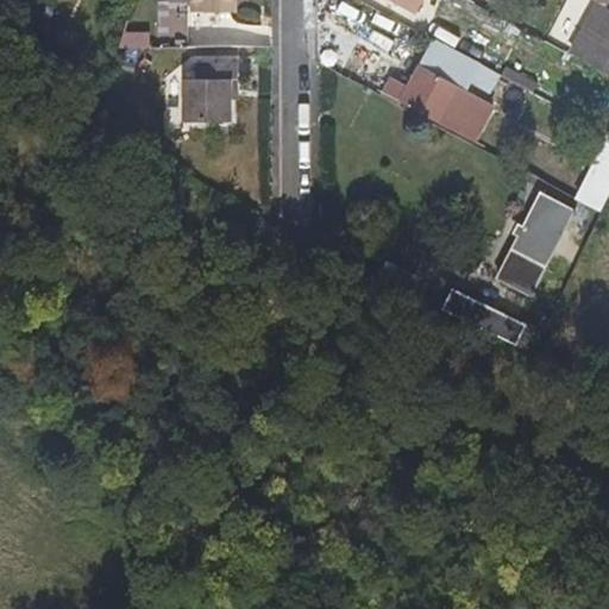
[(234,17),(233,0),(190,0),(190,17),(234,17)]
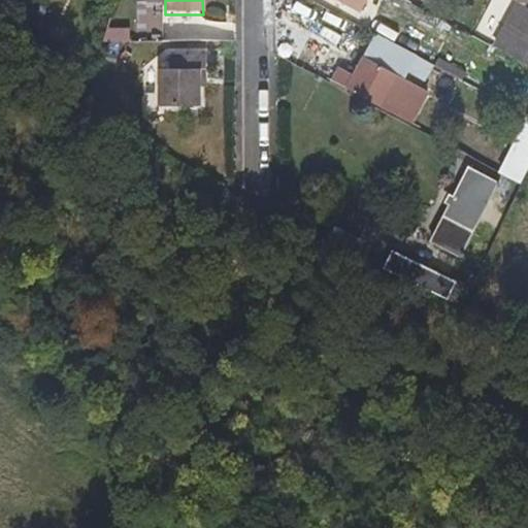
[(527,8),(521,5),(524,0),(514,0),(516,1),(505,21),(527,32),(527,8)]
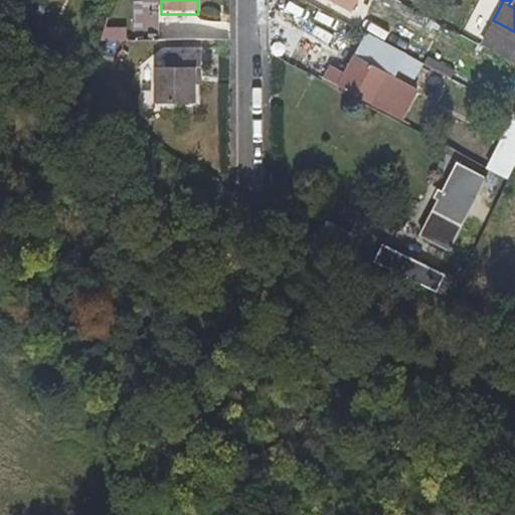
[(155,23),(153,8),(132,11),(133,25),(155,23)]
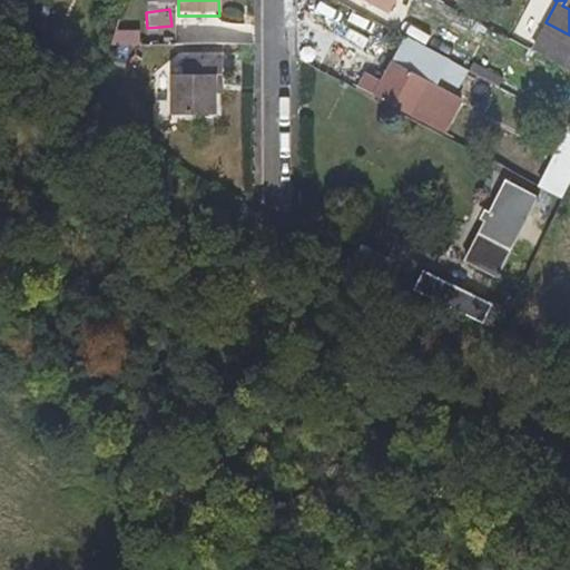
[(569,35),(546,22),(530,50),(569,71),(569,70),(569,35)]
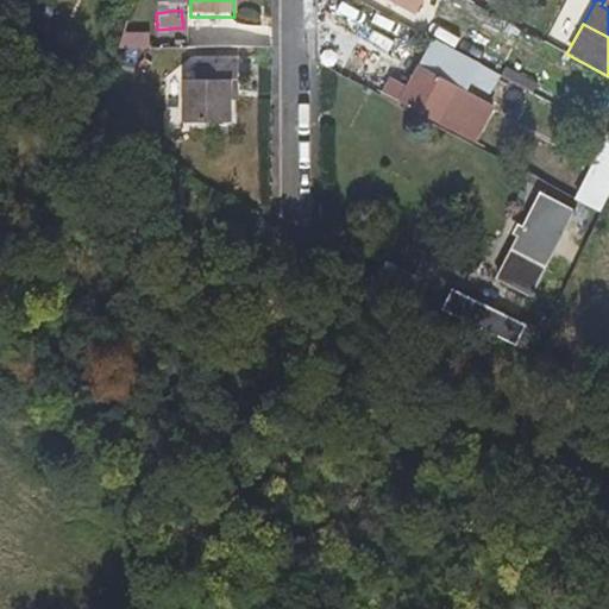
[(443,121),(462,87),(469,74),(472,76),(470,80),(482,87),(493,69),(468,56),(433,38),(433,43),(418,70),(408,89),(402,100),(425,112),(443,121)]
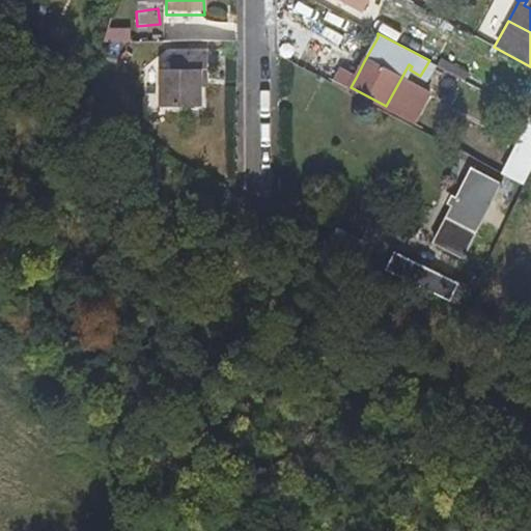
[(200,109),(200,84),(200,73),(207,72),(207,57),(171,58),(171,72),(160,72),(160,110),(200,109)]
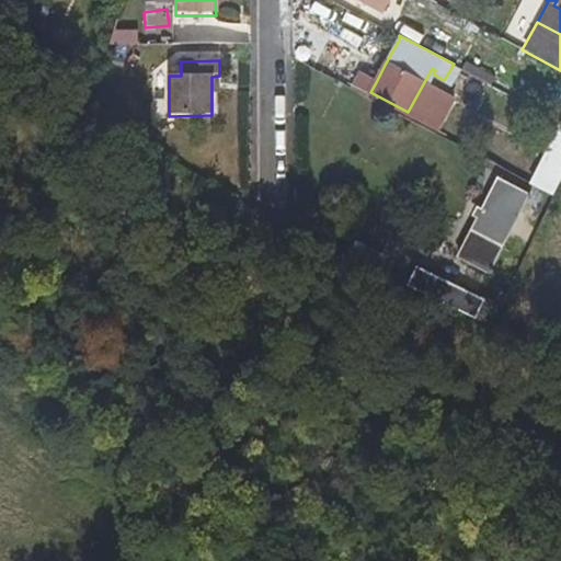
[(370,92),(376,82),(366,77),(357,90),(368,96),(370,92)]
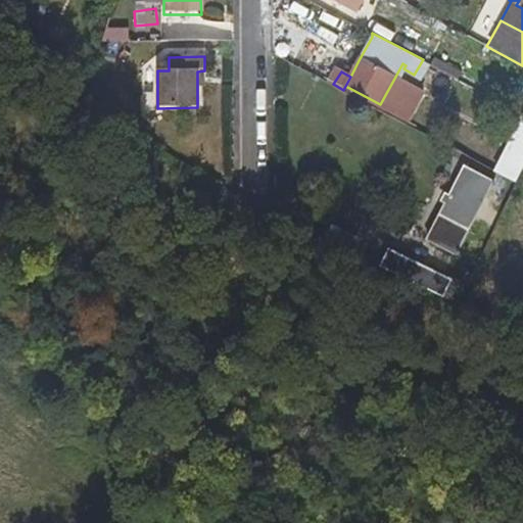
[(393,112),(410,82),(396,75),(380,104),(393,112)]
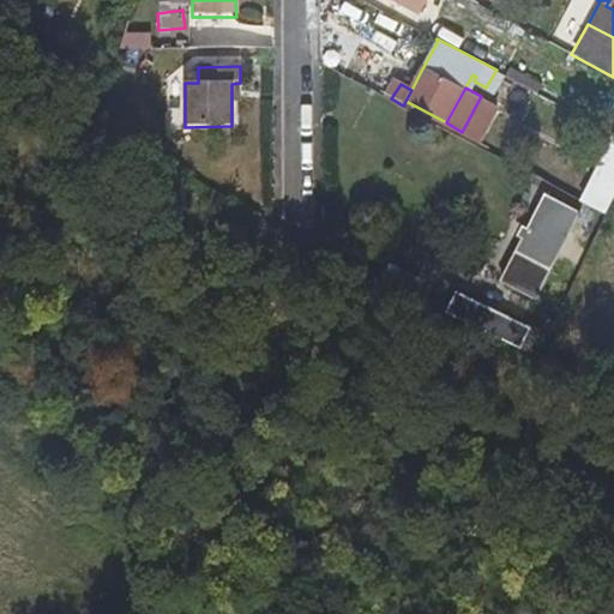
[(605,212),(613,192),(613,132),(612,132),(581,199),(605,212)]
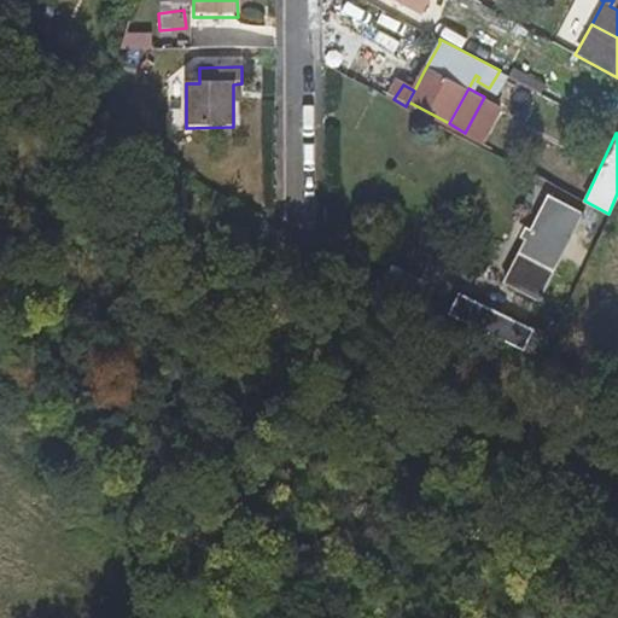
[(523,324),(583,213),(552,194),(503,280),(476,266),(473,269),(449,313),(525,350),(535,330),(530,327),(523,324)]
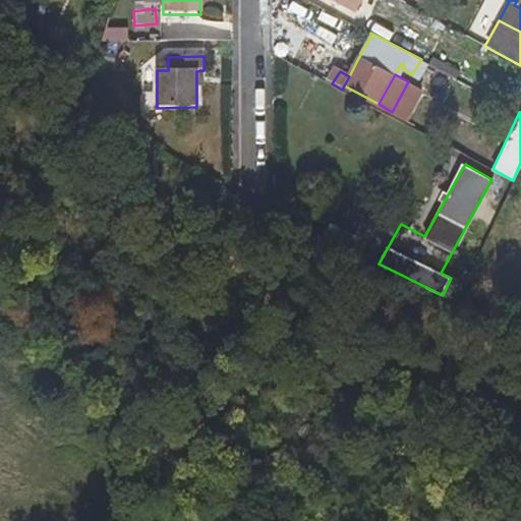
[(379,264),(399,227),(340,197),(322,235),(379,264)]
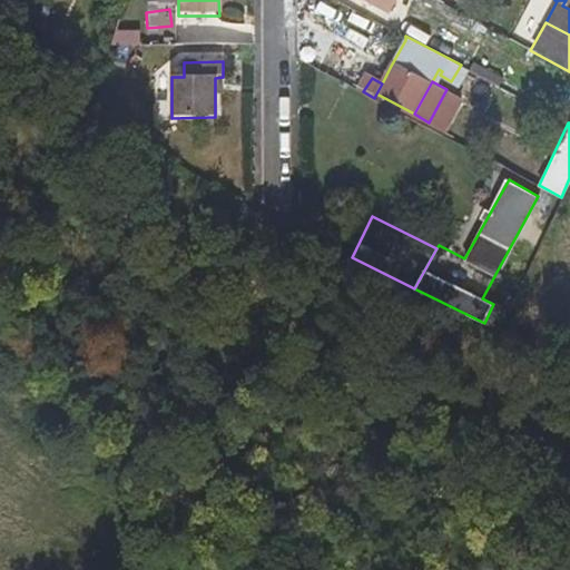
[(508,312),(512,302),(507,300),(502,308),(508,312)]
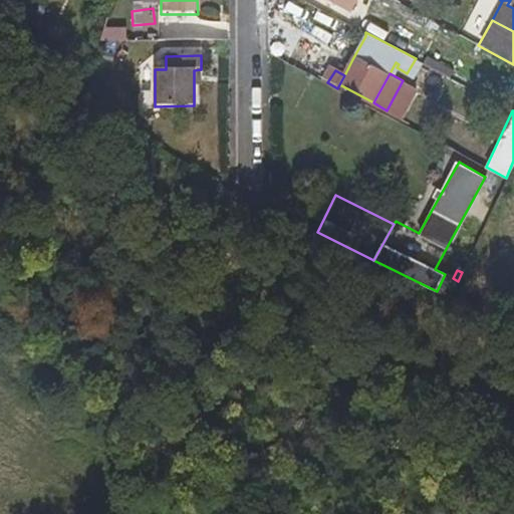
[(450,298),(458,281),(453,278),(446,273),(445,274),(437,291),(448,296),(450,298)]
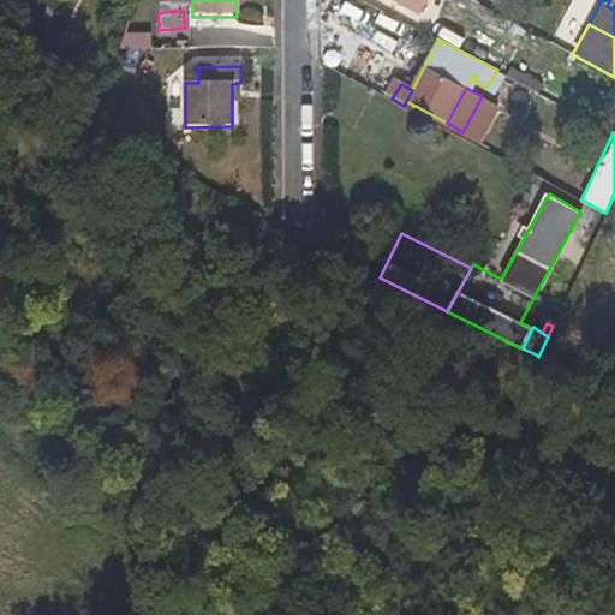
All buildings are outlined.
